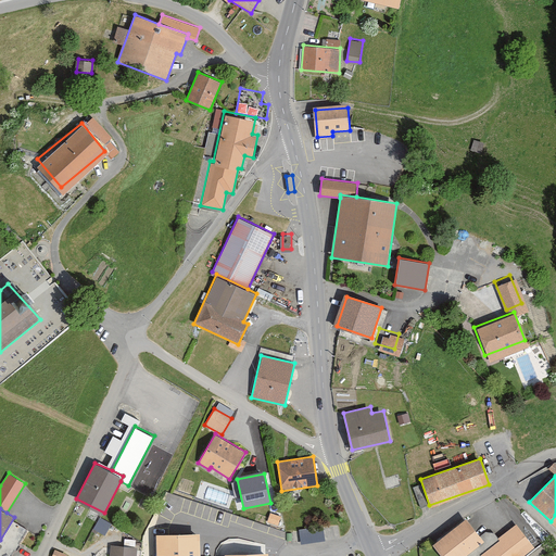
[(442,555),(464,555),(484,541),(467,517),(432,543),(442,555)]
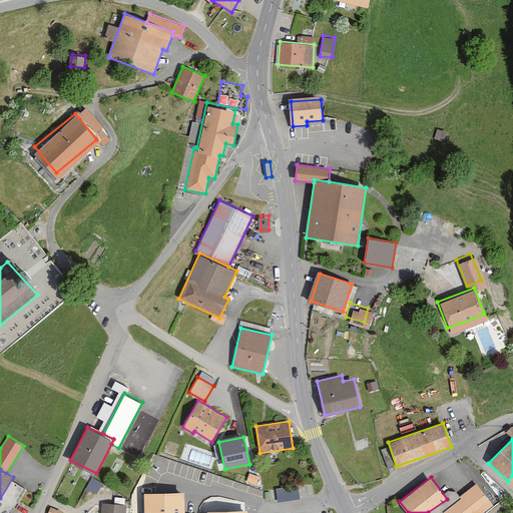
[(480,512),(492,504),(476,483),(459,496),(462,500),(445,512),(480,512)]
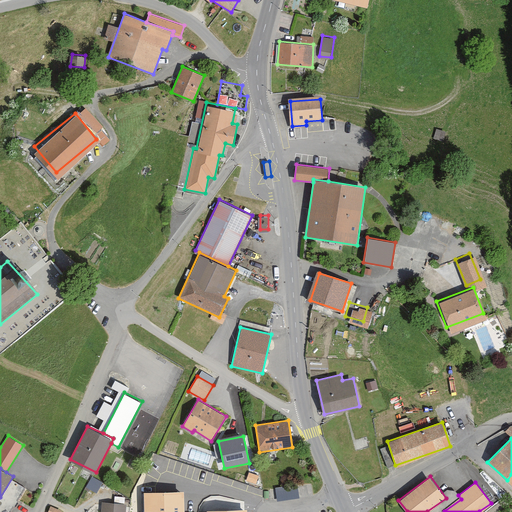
[(276,485),(277,498),(299,496),(298,483),(276,485)]
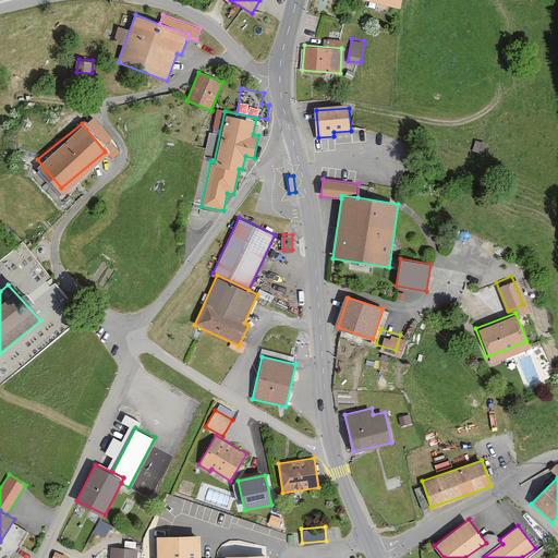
[(201,557),(199,533),(156,535),(157,557),(201,557)]
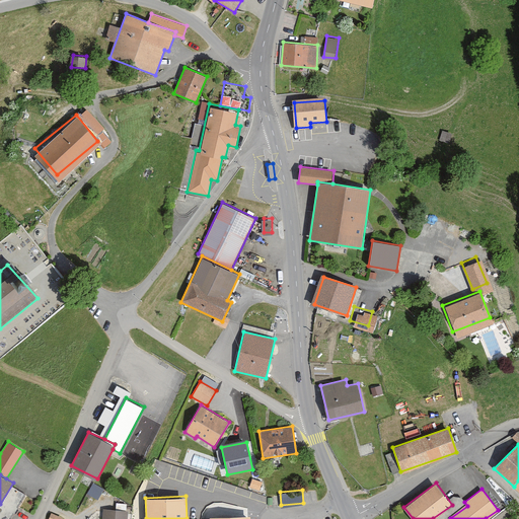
[(108,509),(106,518),(127,518),(128,511),(108,509)]
